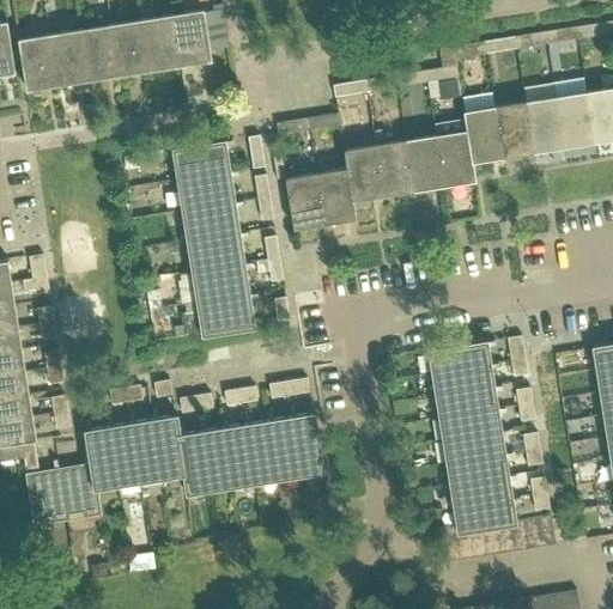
[(171,16),(180,67),(211,62),(202,11),(171,16)]
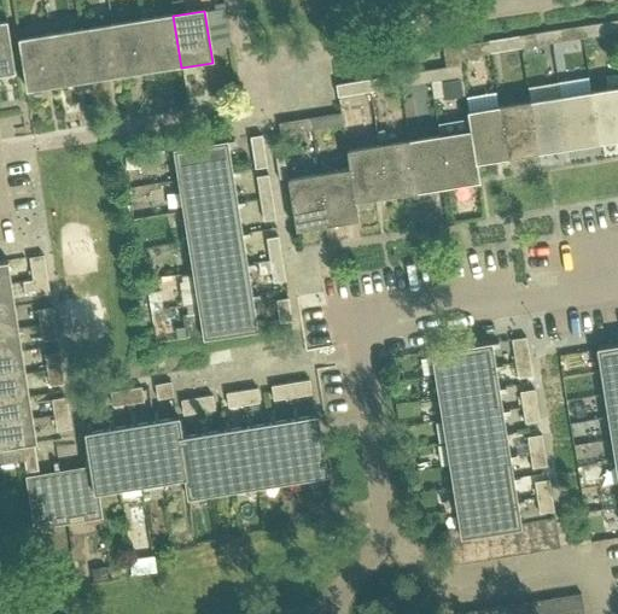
[(150,72),(181,68),(173,16),(141,21),(150,72)]
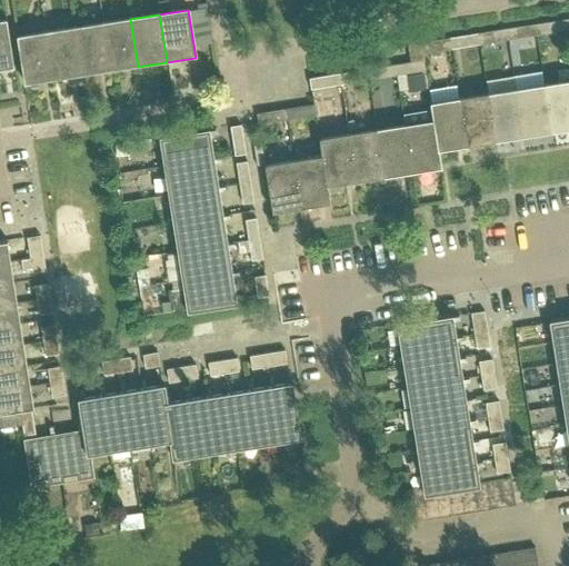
[(110,71),(138,67),(130,19),(102,23),(110,71)]
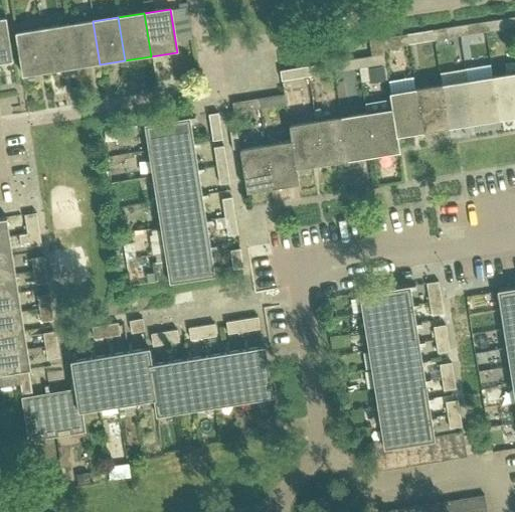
[(0,19),(0,63),(12,62),(5,19),(0,19)]
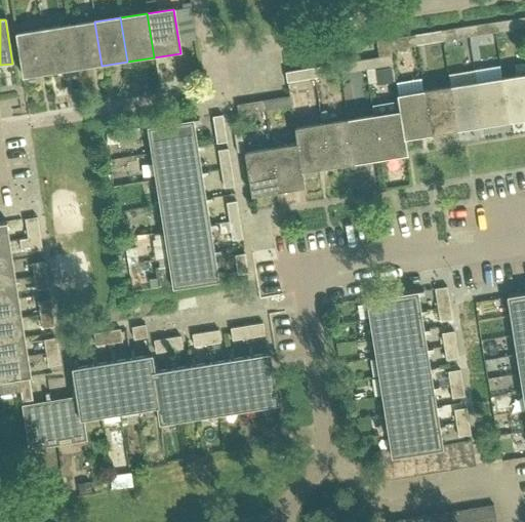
[(75,70),(102,66),(94,22),(68,26),(75,70)]
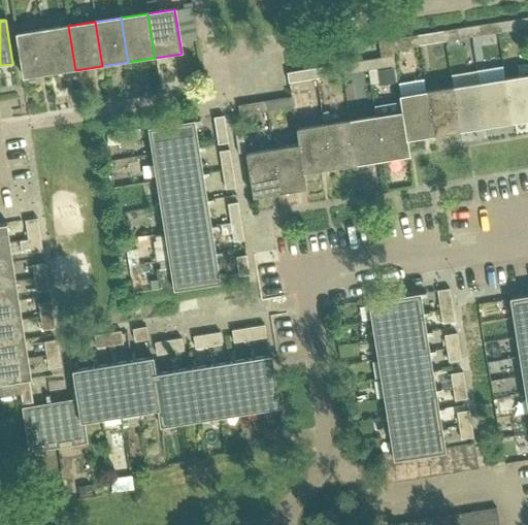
[(496,25),(497,34),(516,32),(514,22),(496,25)]
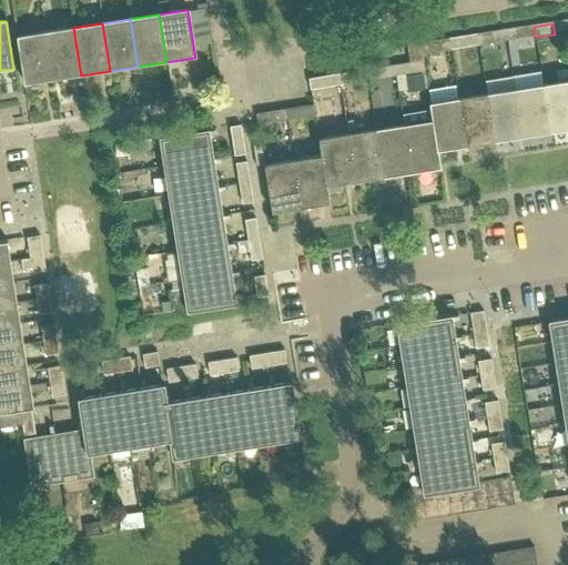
[(515,40),(535,37),(534,27),(513,30),(515,40)]
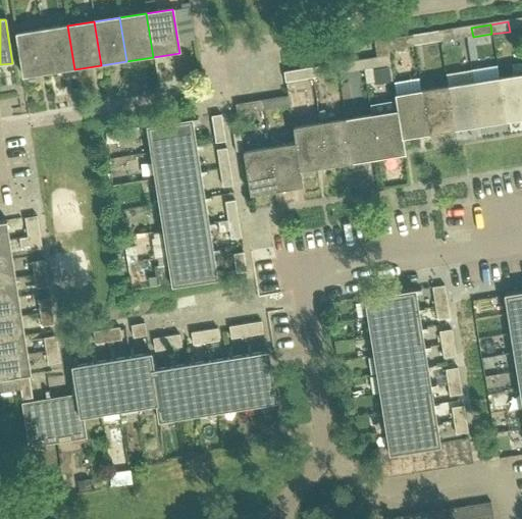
[(49,73),(74,69),(67,26),(42,30),(49,73)]
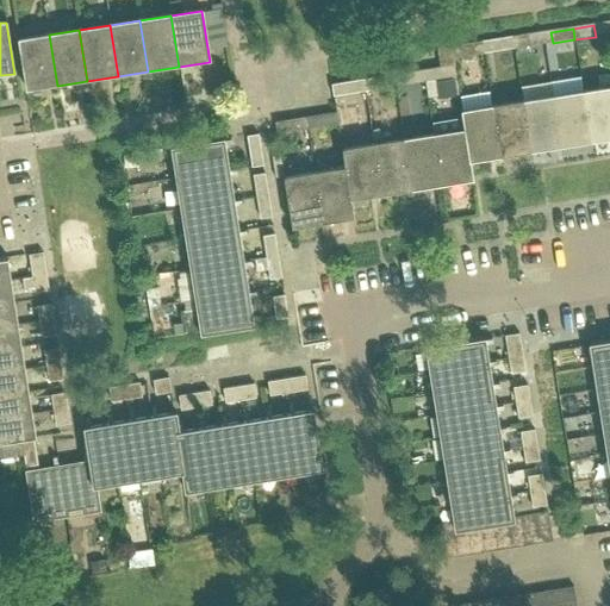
[(26,91),(57,86),(49,35),(18,39),(26,91)]
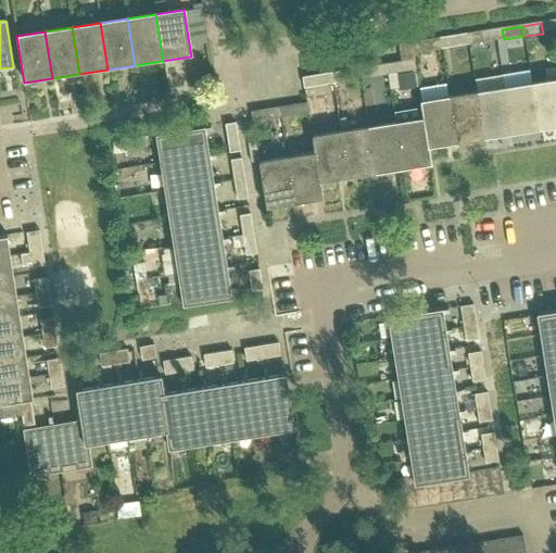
[(467,35),(468,46),(488,42),(485,33),(467,35)]
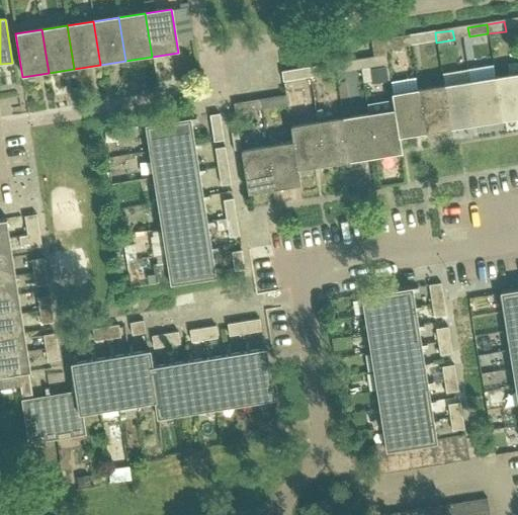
[(418,46),(436,43),(435,32),(416,35),(418,46)]
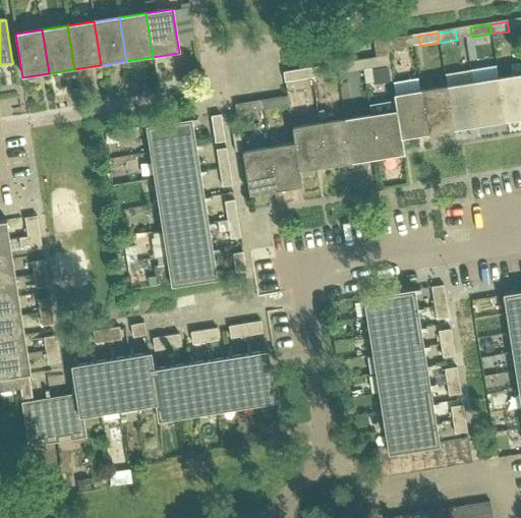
[(375,59),(388,57),(387,51),(405,48),(403,39),(373,43),(375,59)]
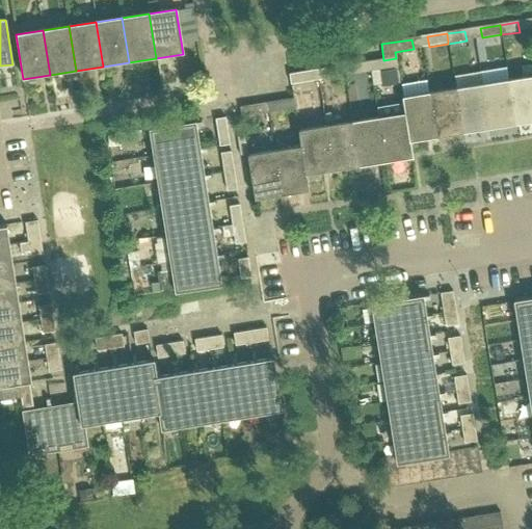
[(396,58),(383,60),(376,61),(378,71),(397,69),(396,58)]
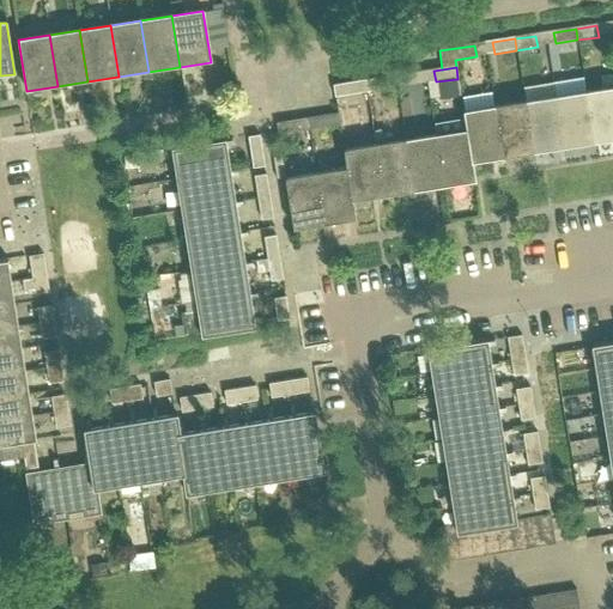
[(395,77),(398,89),(418,85),(417,73),(395,77)]
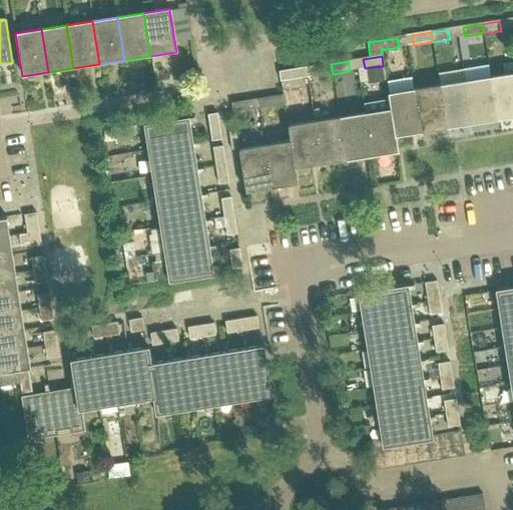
[(314,77),(333,74),(331,64),(312,67),(314,77)]
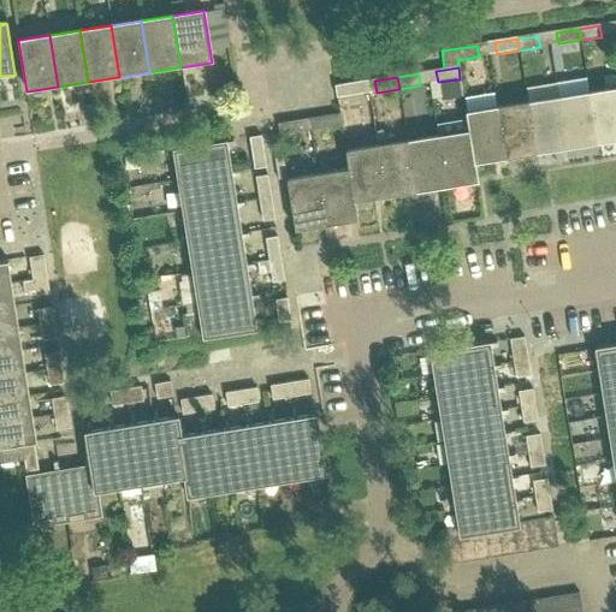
[(439,85),(443,102),(461,100),(458,83),(439,85)]
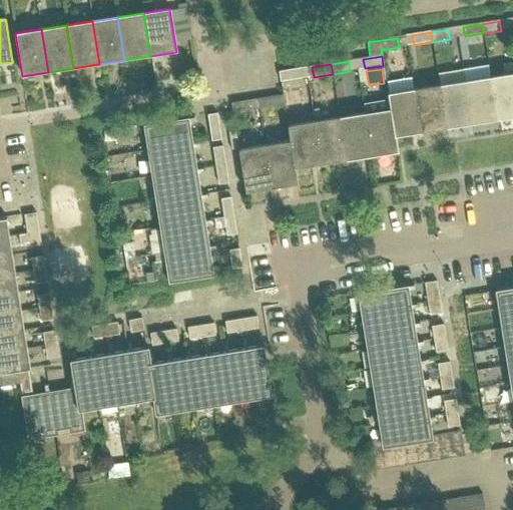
[(280,82),(281,82),(299,79),(297,70),(279,73),(280,82)]
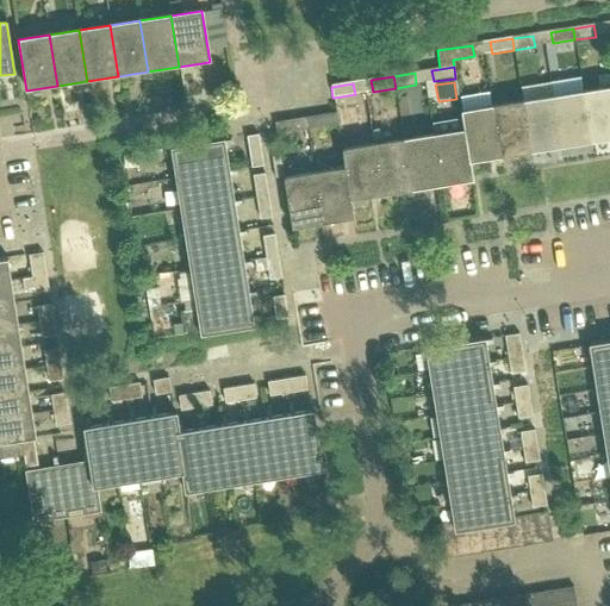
[(591,143),(609,139),(609,87),(584,92),(591,143)]
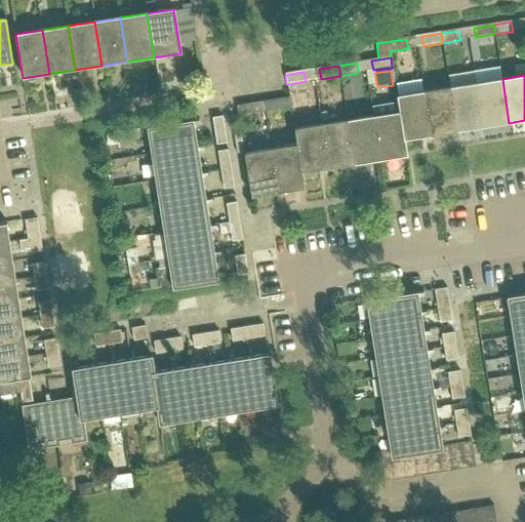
[(483,127),(509,123),(502,79),(476,83),(483,127)]
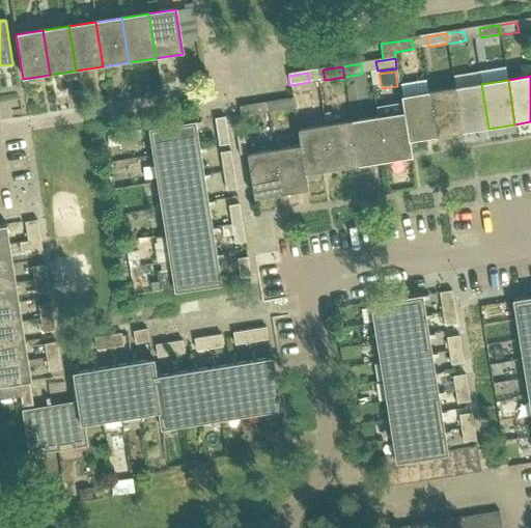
[(462,133),(488,129),(481,84),(454,88),(462,133)]
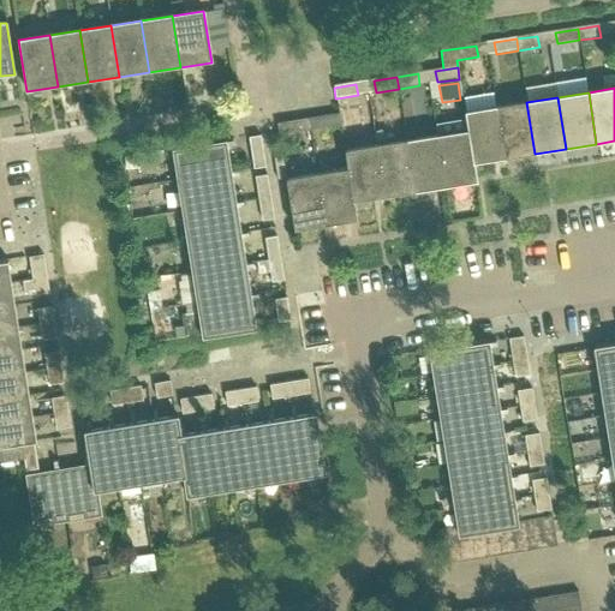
[(505,159),(535,154),(526,102),(496,108),(505,159)]
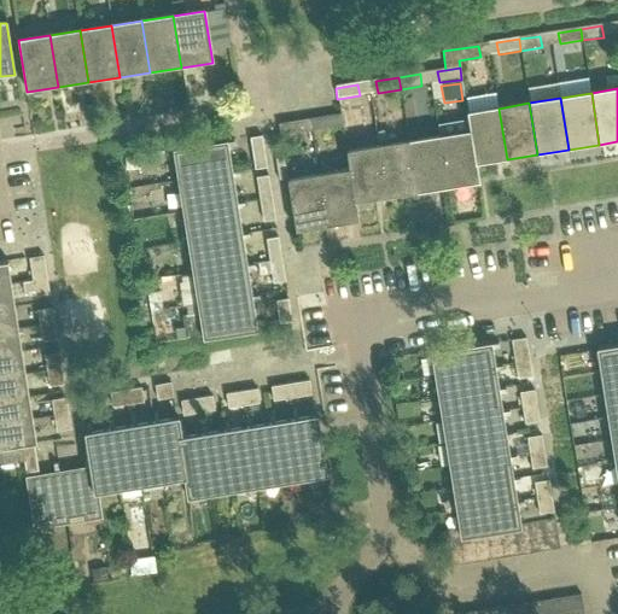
[(476,164),(477,164),(507,159),(499,109),(467,113),(470,132),(471,132),(476,164)]
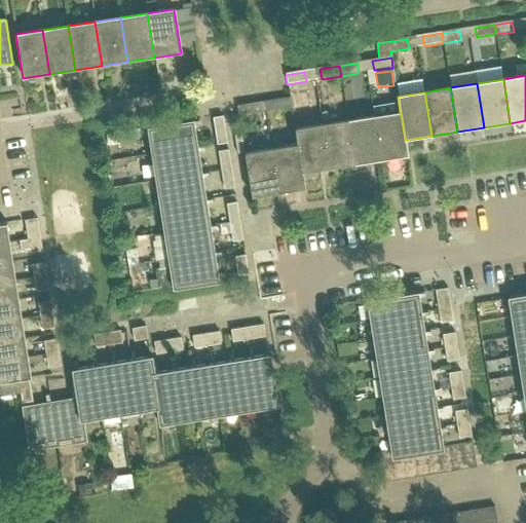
[(272,112),(292,109),(290,99),(271,102),(272,112)]
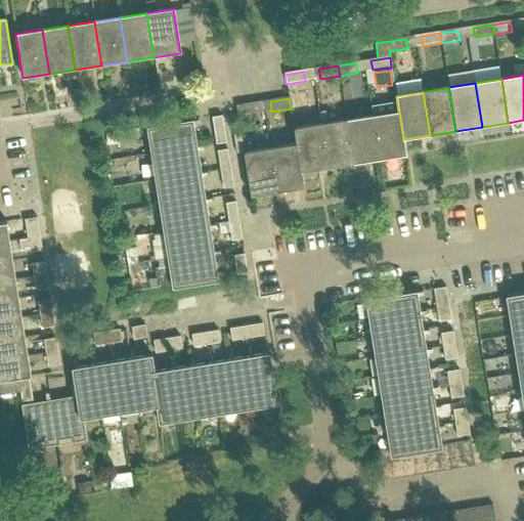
[(237,117),(257,114),(255,104),(235,106),(237,117)]
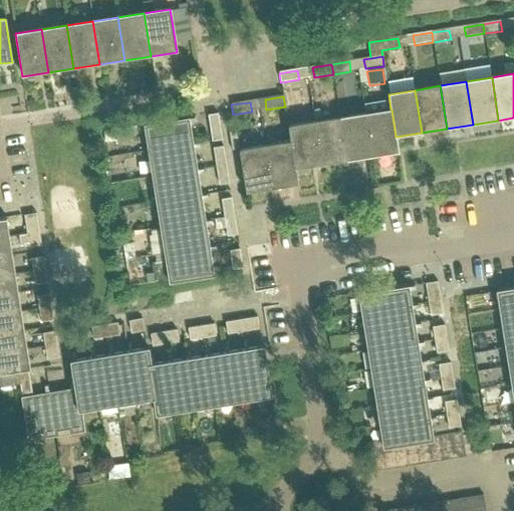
[(399,153),(397,137),(396,137),(392,109),(391,109),(365,113),(372,157),(399,153)]
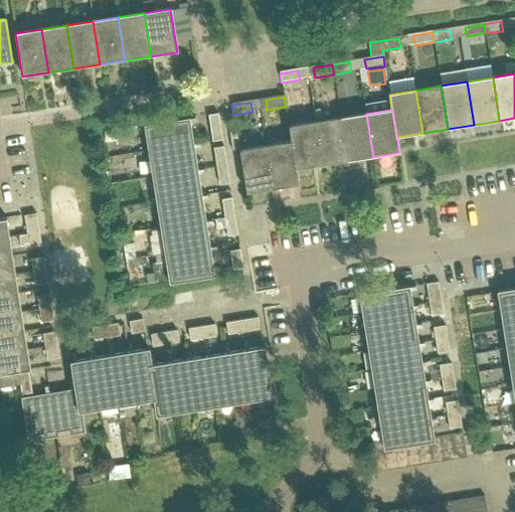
[(347,161),(373,157),(366,114),(341,118),(347,161)]
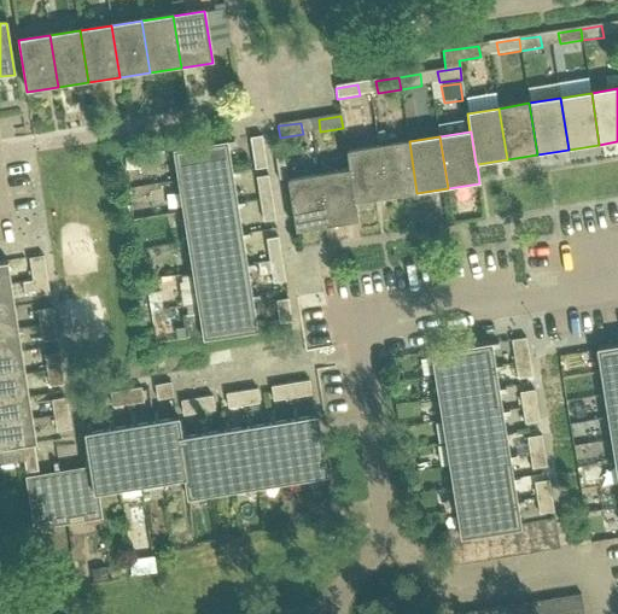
[(255,170),(267,169),(262,138),(250,140),(255,170)]
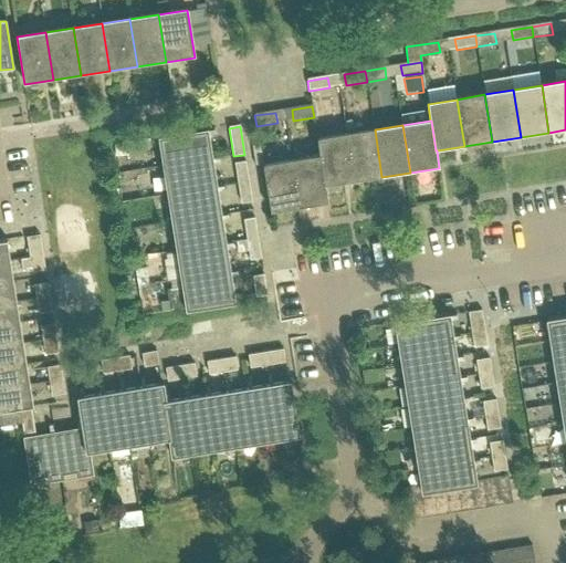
[(159,137),(158,137),(159,138),(164,167),(212,159),(208,131),(208,129),(159,137)]
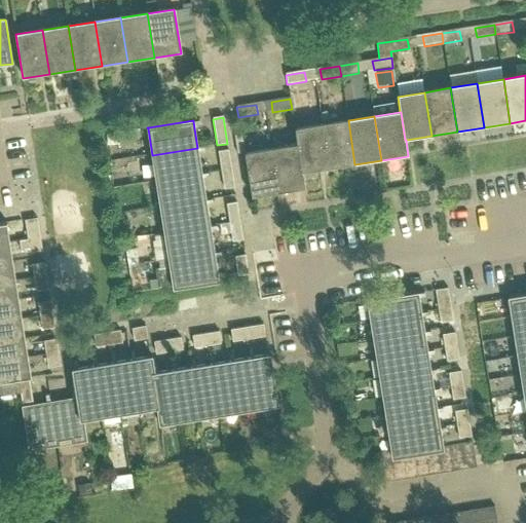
[(329,169),(354,164),(348,120),(322,125),(329,169)]
